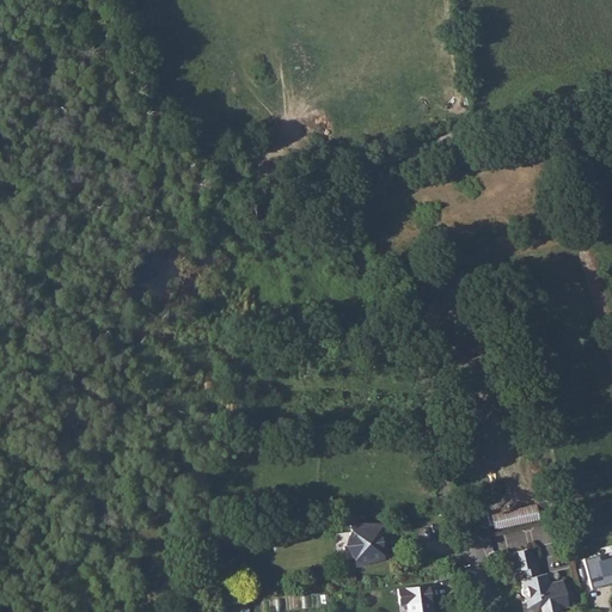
[(537,503),(490,515),(495,531),(540,519),(537,503)]
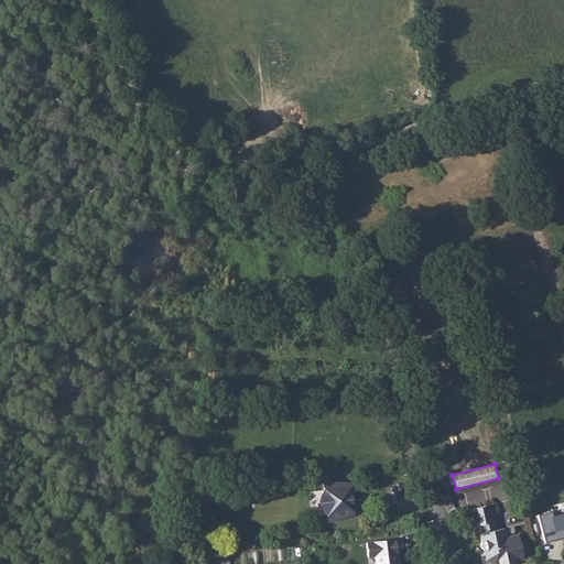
[(317,497),(317,500),(318,506),(320,509),(323,513),(325,514),(326,521),(351,513),(347,483),(321,483),(322,489),(318,491),(317,497)]
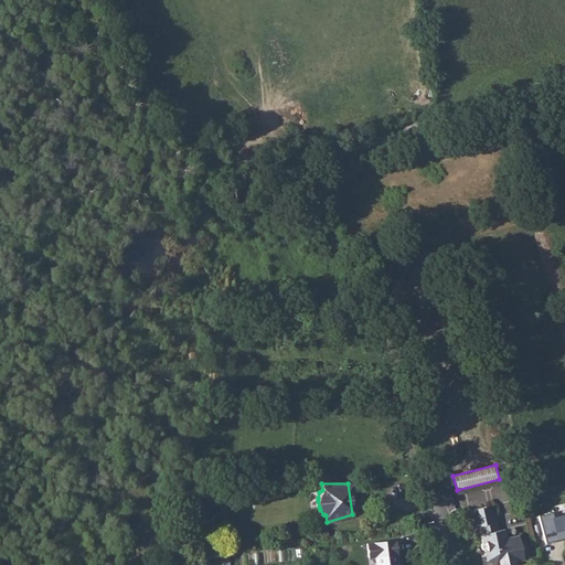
[(486,505),(470,510),(473,526),(478,525),(497,522),(493,511),(486,505)]
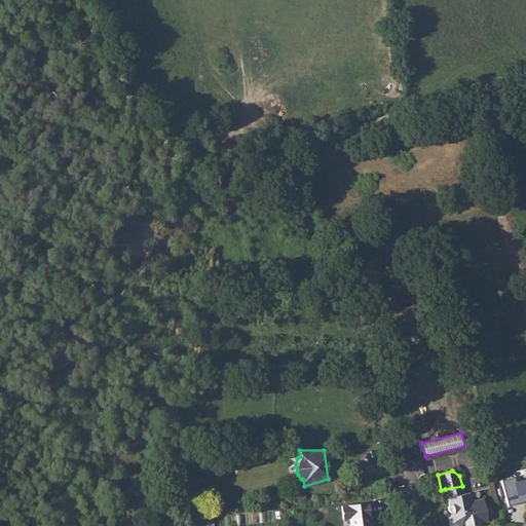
[(513,481),(515,481),(513,477),(501,480),(508,505),(525,499),(525,491),(517,494),(513,481)]
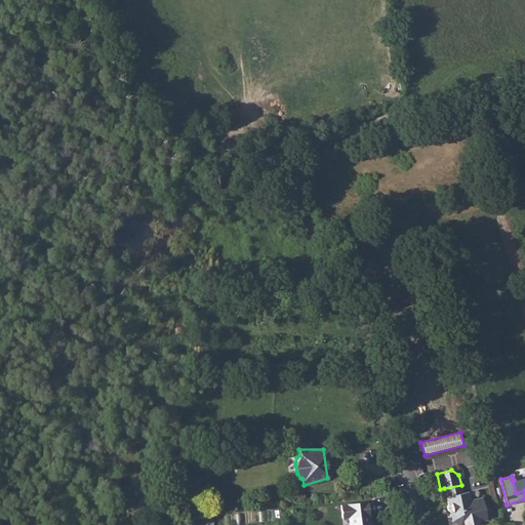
[(524,476),(514,480),(512,480),(516,493),(524,490),(524,476)]
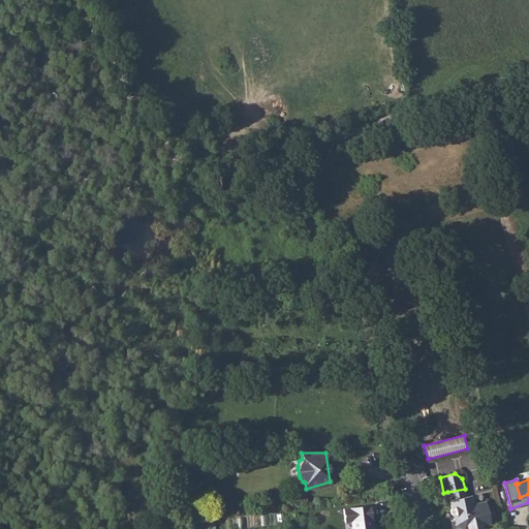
[(473,501),(466,496),(449,500),(452,507),(450,509),(450,514),(453,515),(456,524),(462,528),(464,528),(468,528),(470,525),(478,523),(481,525),(491,523),(490,519),(495,518),(492,504),(487,505),(486,501),(474,503),(473,501)]
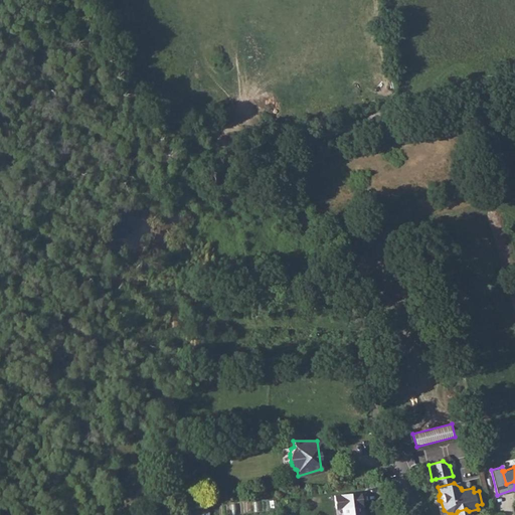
[(363,514),(360,492),(334,495),(336,508),(342,507),(342,514),(363,514)]
